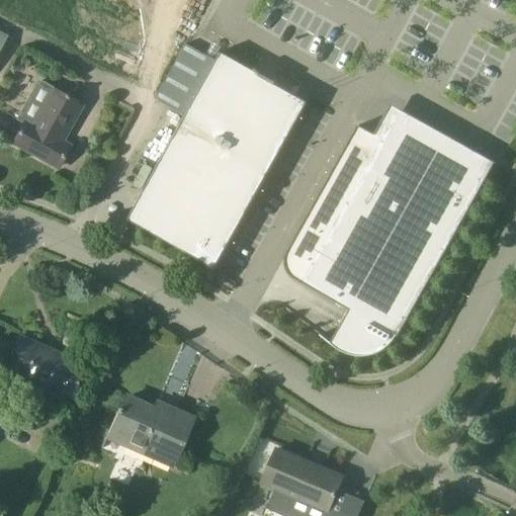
[(175,106),(199,53),(177,44),(154,96),(175,106)]
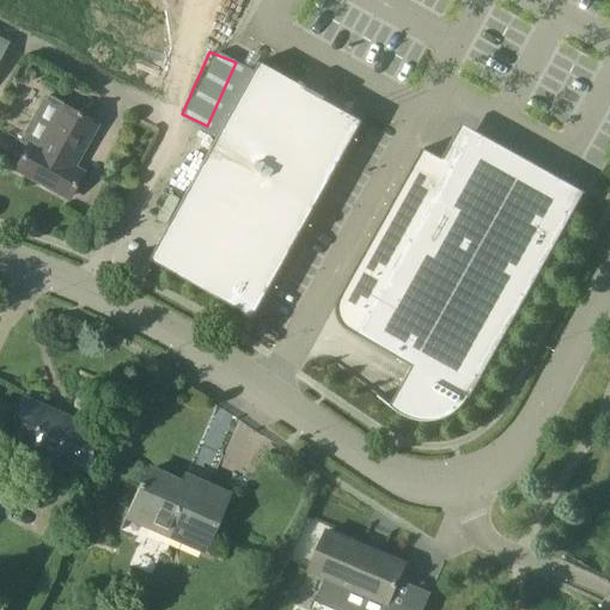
[(256,60),(201,159),(146,257),(251,317),(306,218),(361,119),(323,98),(324,96),(311,87),(296,79),(294,81),(256,60)]
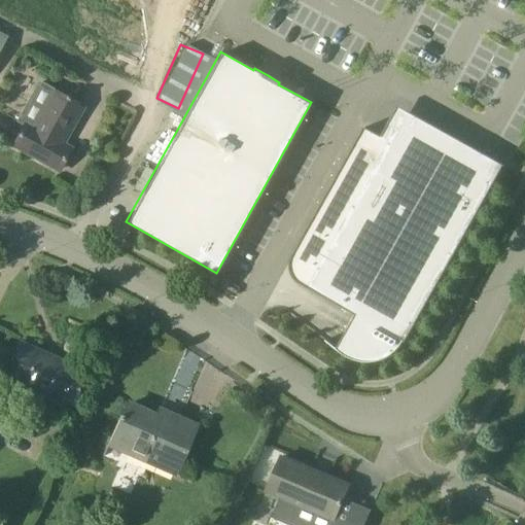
[(69,148),(60,143),(80,105),(38,81),(16,119),(23,124),(11,142),(58,168),(69,148)]
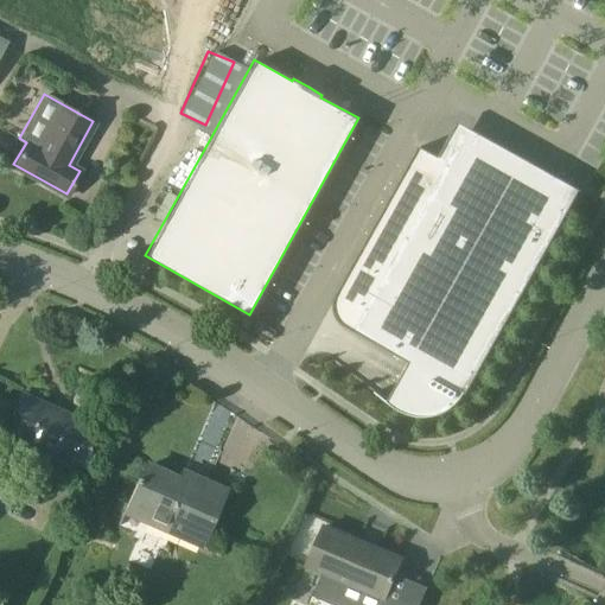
[(459,139),(458,139),(457,140),(458,140),(446,160),(445,160),(445,161),(434,182),(433,182),(433,183),(411,223),(409,224),(409,225),(399,244),(397,246),(399,246),(387,265),(386,266),(387,267),(376,286),(375,286),(374,287),(375,287),(364,307),(363,306),(363,309),(352,329),(351,328),(351,329),(352,330),(421,368),(408,390),(435,406),(431,413),(431,415),(440,412),(447,408),(457,401),(463,392),(465,393),(579,189),(578,189),(548,172),(549,172),(547,171),(547,172),(548,173),(541,185),(540,185),(523,176),(524,174),(522,174),(475,148),(459,140),(459,139)]
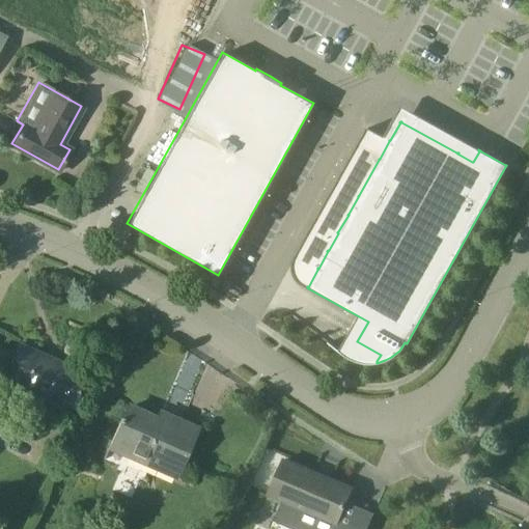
[(17,343),(2,378),(70,408),(85,373),(54,360),(57,353),(37,344),(34,352),(17,343)]
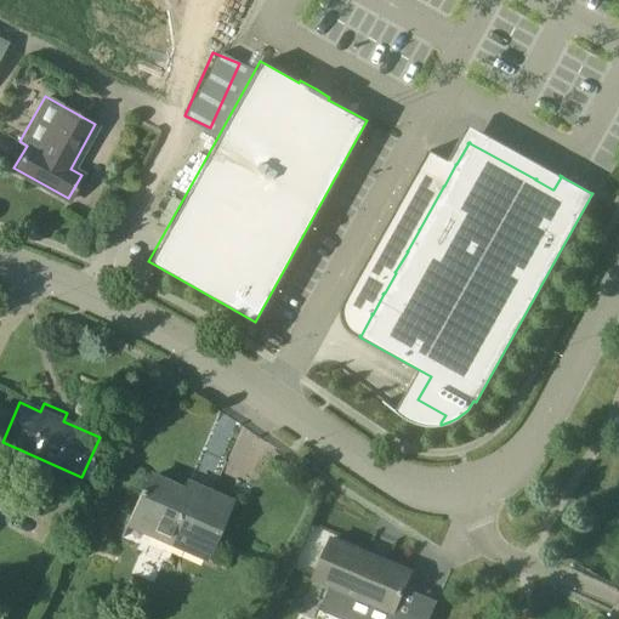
[(152,524),(148,533),(205,557),(231,500),(186,481),(182,489),(149,475),(143,489),(140,488),(137,493),(138,493),(129,514),(152,524)]
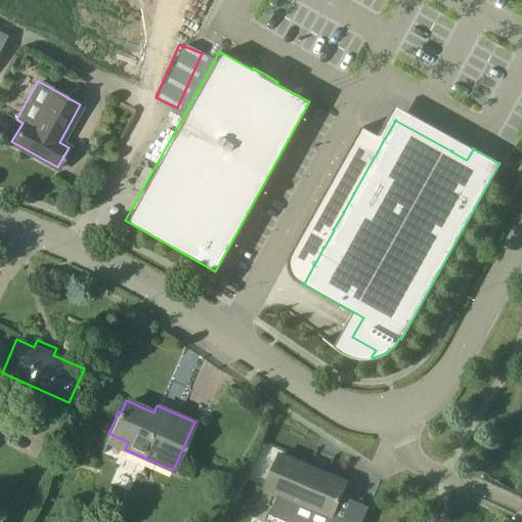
[(286,521),(328,521),(332,514),(345,481),(344,481),(343,483),(322,475),(323,472),(277,452),(263,486),(276,491),(267,514),(286,521)]
